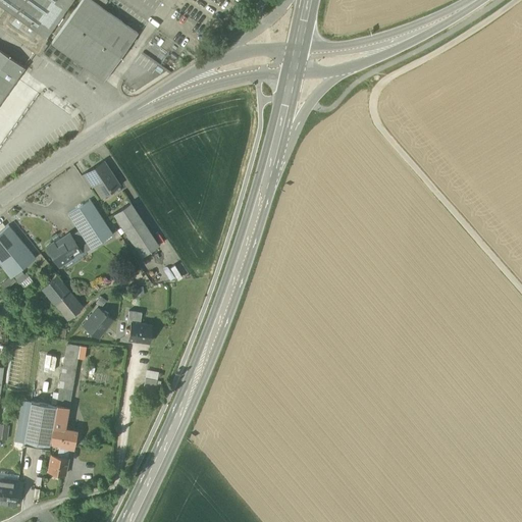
[(0,0),(0,5),(6,10),(45,38),(71,0),(0,0)]
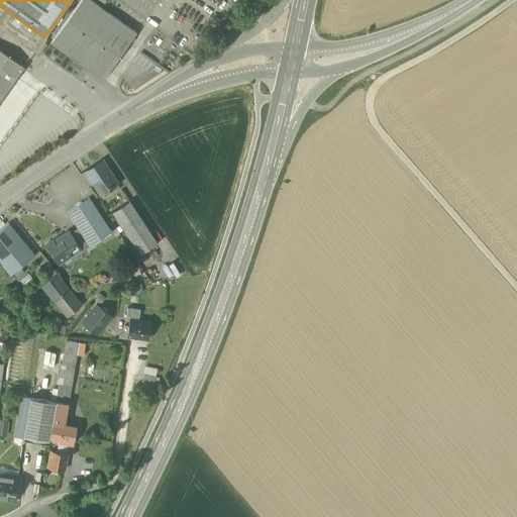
[(80,0),(52,41),(103,79),(135,31),(91,0),(80,0)]
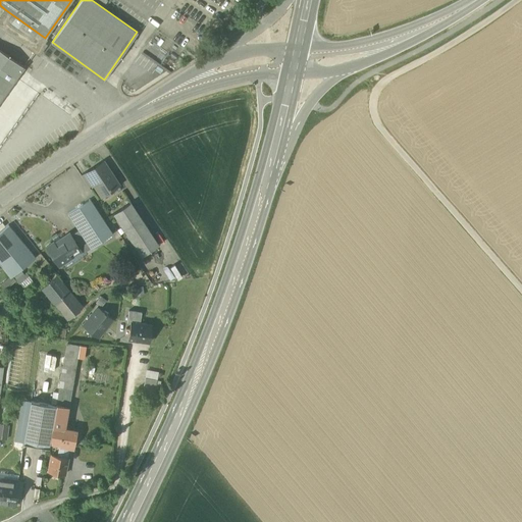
[(42,43),(45,38),(6,10),(0,17),(0,20),(32,44),(30,46),(39,52),(44,44),(42,43)]
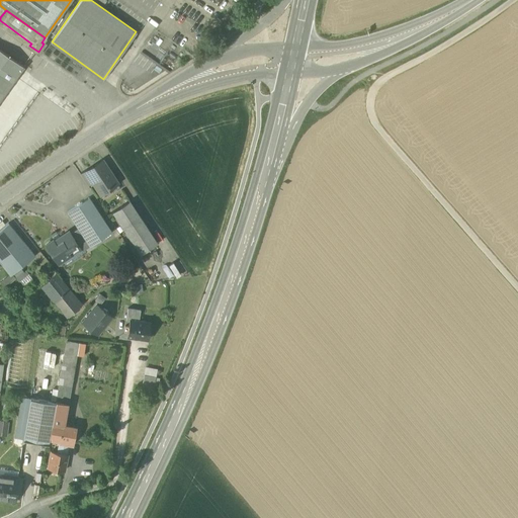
[(0,101),(24,68),(0,50),(0,101)]
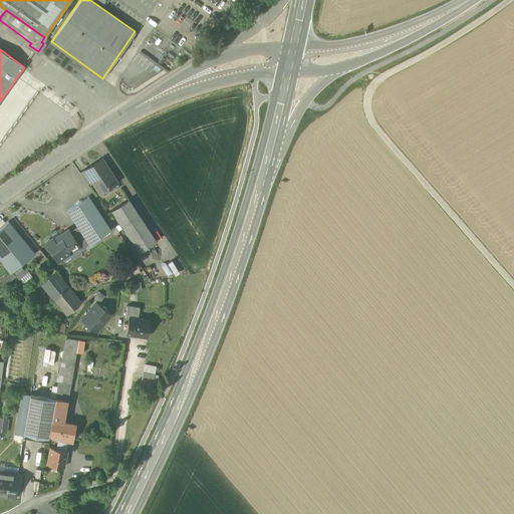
[(92,182),(100,195),(110,188),(109,186),(116,181),(102,160),(86,171),(85,171),(92,182)]
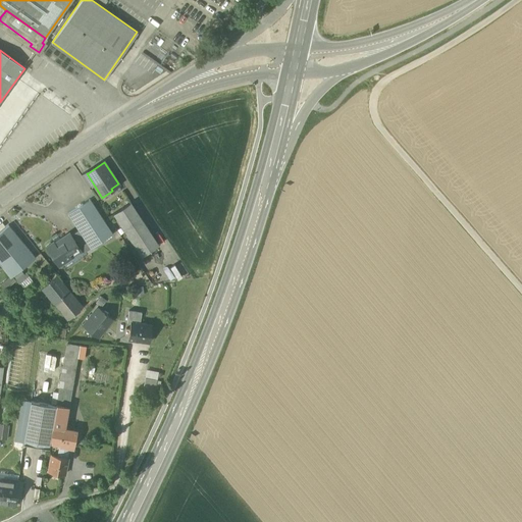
[(82,176),(89,188),(94,185),(87,173),(88,173),(87,172),(82,176)]
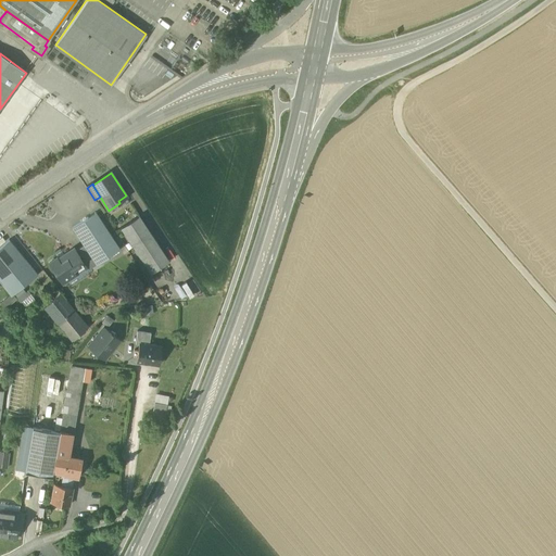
[(130,202),(126,196),(118,201),(119,203),(123,207),(130,202)]
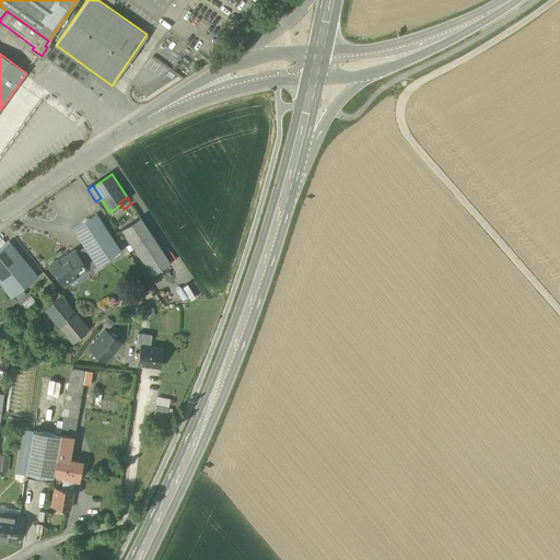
[(97,266),(120,251),(96,214),(73,230),(86,248),(97,266)]
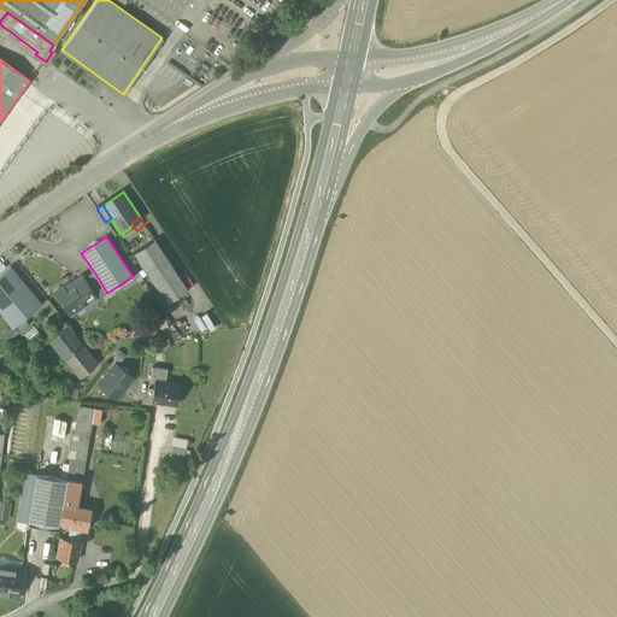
[(134,253),(168,304),(188,291),(154,240),(134,253)]
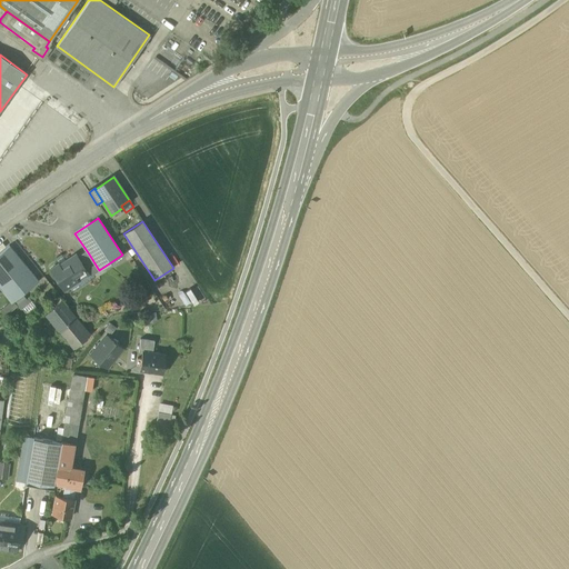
[(10,301),(11,302),(15,300),(22,293),(38,281),(9,246),(0,252),(0,288),(2,291),(10,301)]
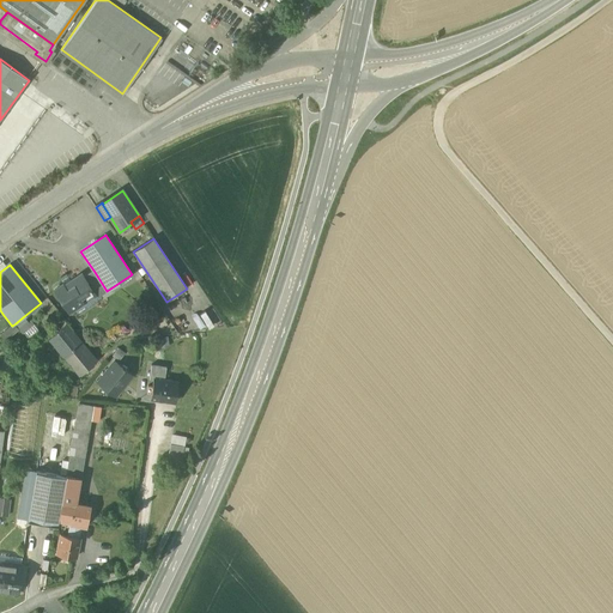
[(187,266),(177,272),(186,285),(195,280),(187,266)]
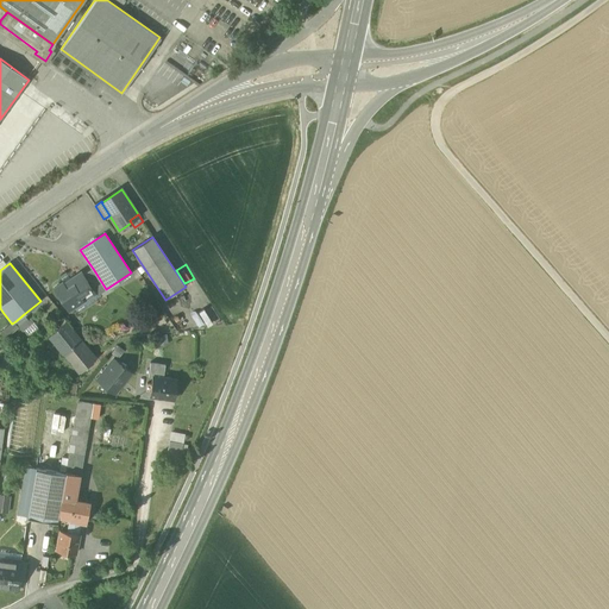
[(90,290),(95,296),(106,289),(94,270),(83,277),(90,290)]
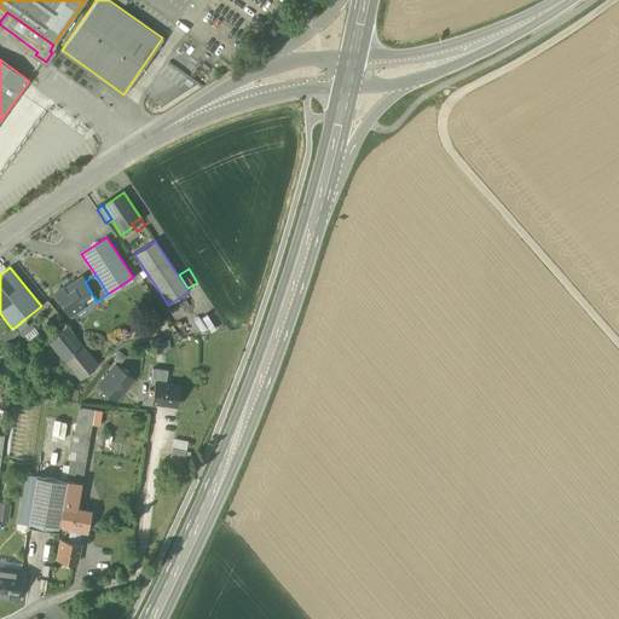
[(69,308),(71,313),(85,305),(82,301),(92,295),(85,282),(82,278),(65,288),(65,287),(56,293),(67,310),(69,308)]
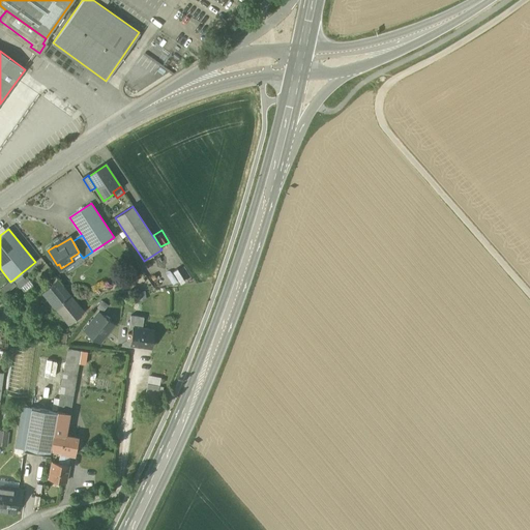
[(24,277),(21,273),(13,280),(17,285),(24,277)]
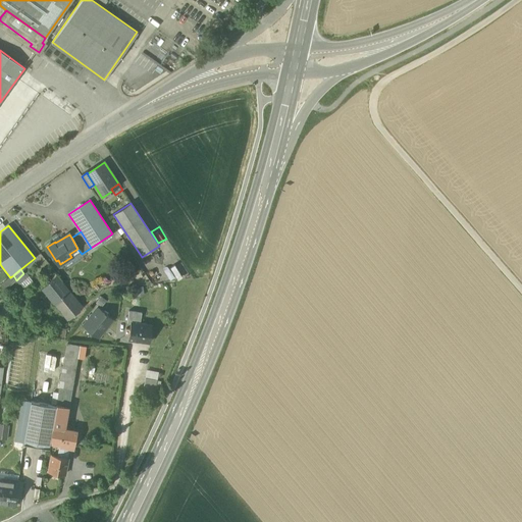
[(18,284),(19,283),(29,276),(25,272),(23,273),(16,280),(15,280),(18,284)]
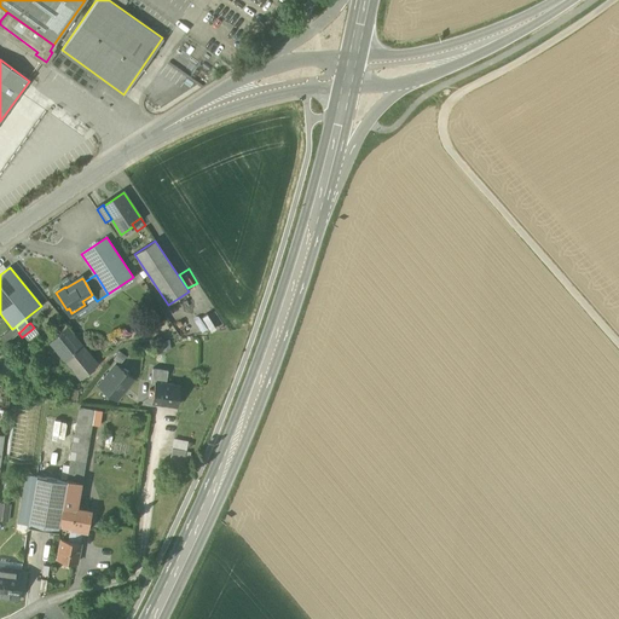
[(48,341),(80,379),(99,364),(68,325),(48,341)]
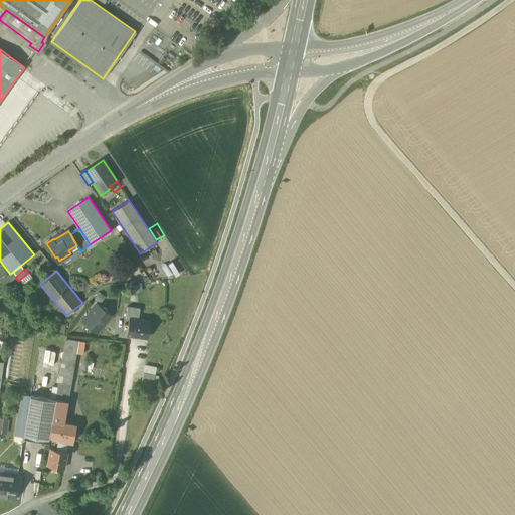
[(10,274),(9,273),(0,280),(0,281),(4,286),(15,277),(16,277),(13,272),(10,274)]
